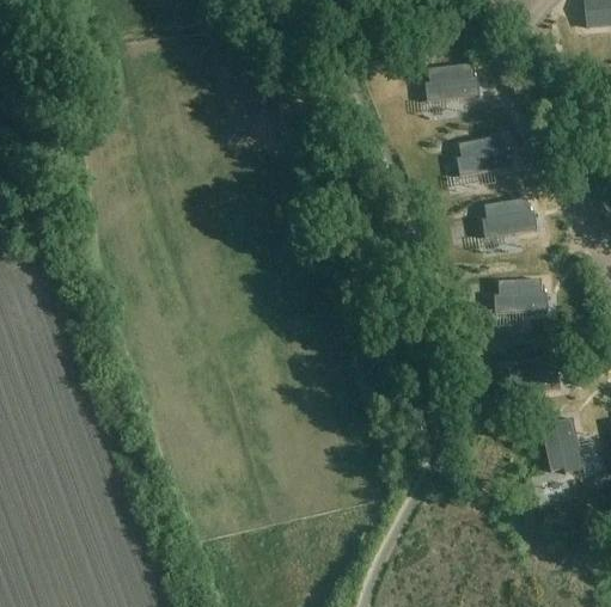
[(582,0),(586,26),(610,24),(610,0),(582,0)]
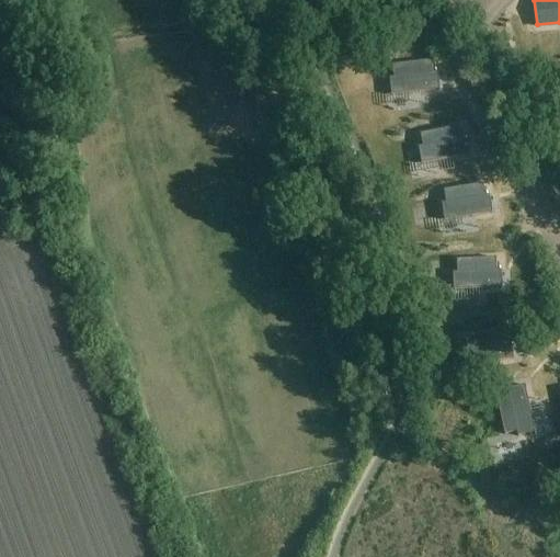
[(392,63),(393,75),(388,76),(390,92),(438,87),(436,70),(432,70),(431,58),(392,63)]
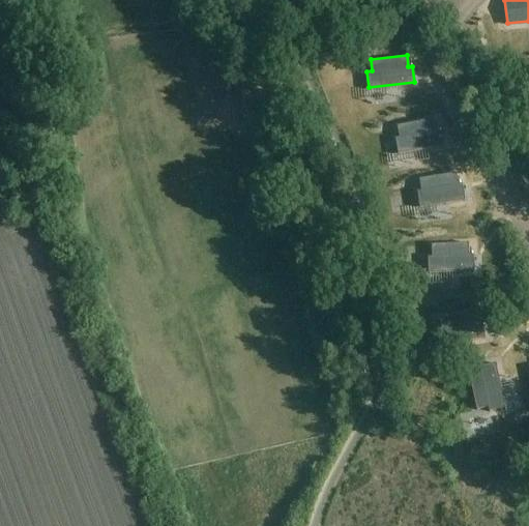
[(397,124),(399,136),(394,137),(398,152),(442,143),(439,127),(435,128),(433,117),(397,124)]
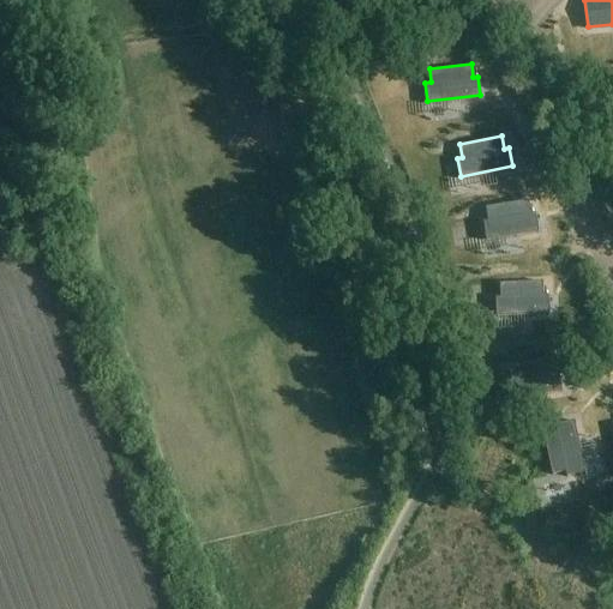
[(485,205),(487,218),(482,219),(485,237),(538,229),(534,211),(529,211),(527,198),(485,205)]
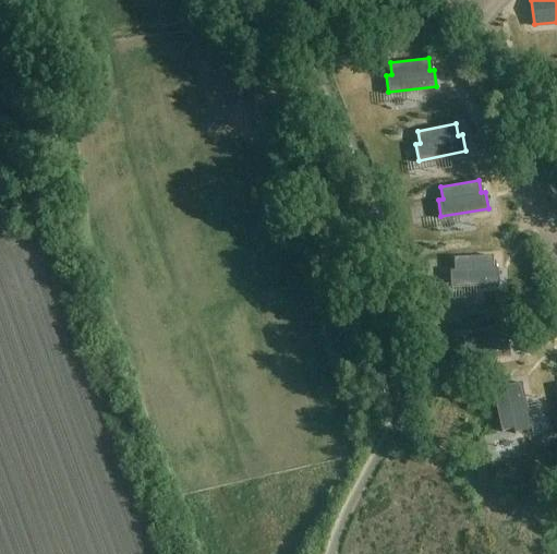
[(453,255),(455,268),(449,268),(450,285),(498,282),(497,266),(493,266),(493,254),(453,255)]
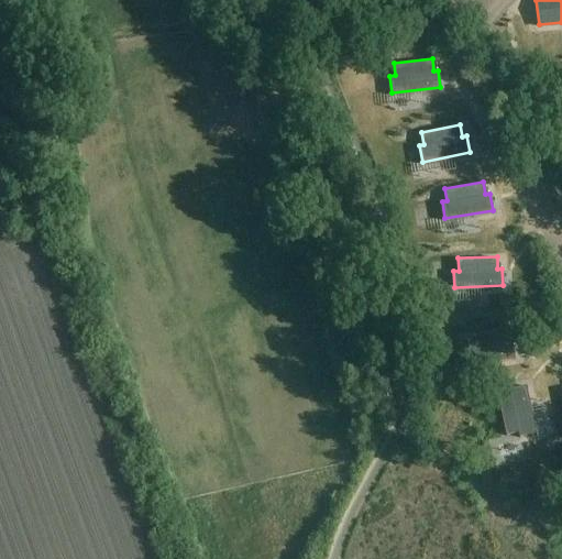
[(532,333),(533,319),(518,317),(516,332),(532,333)]
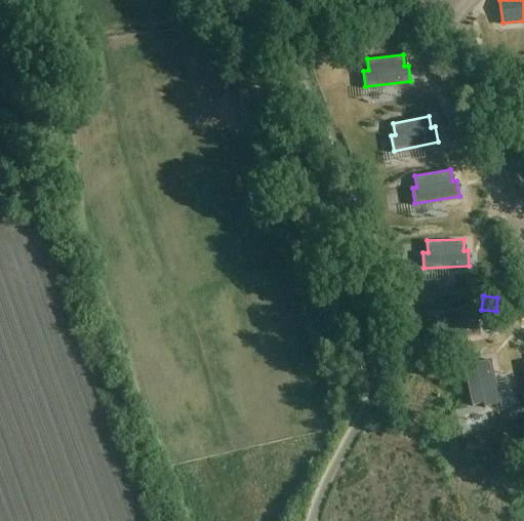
[(435,312),(437,324),(432,325),(435,341),(479,332),(477,316),(473,317),(471,306),(435,312)]
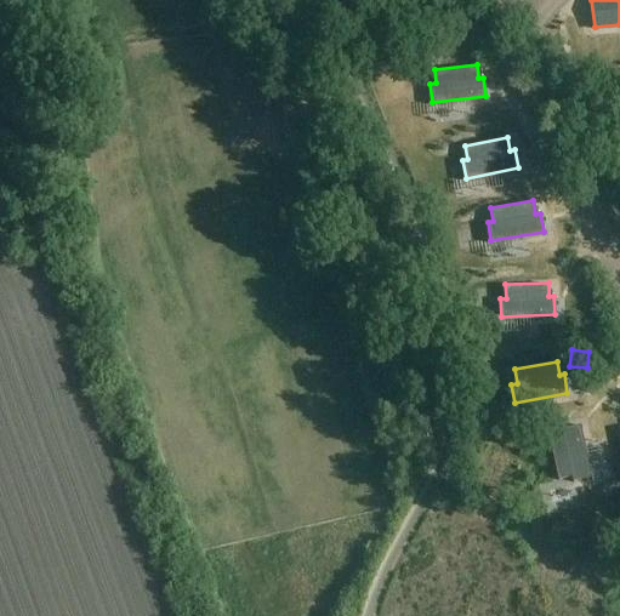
[(558,477),(572,474),(573,479),(591,475),(580,423),(562,427),(563,432),(549,434),(558,477)]
